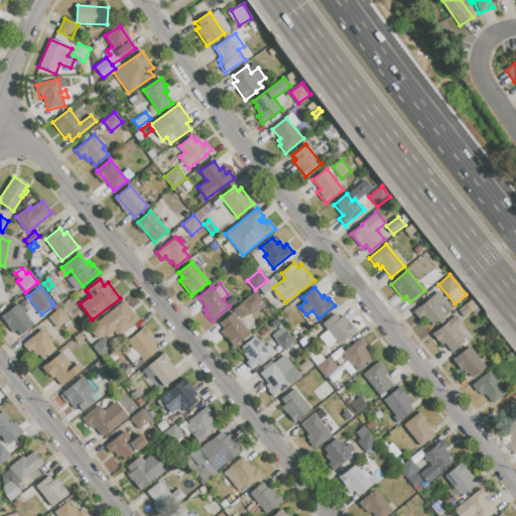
[(242,302),(255,291),(263,300),(262,301),(264,304),(252,314),(249,311),(242,302)]
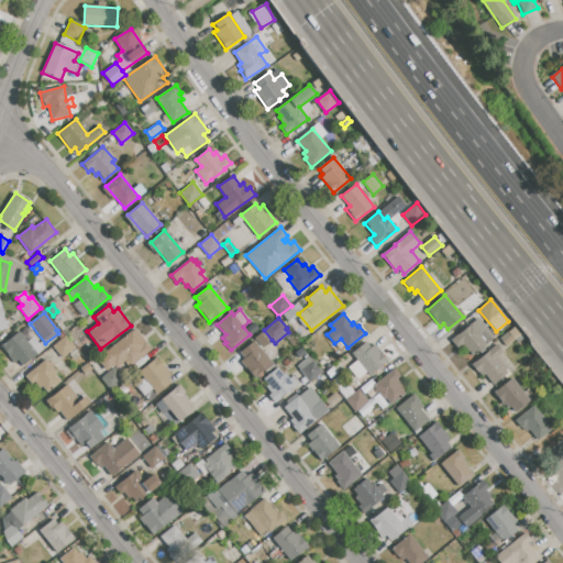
[(478,318),(495,338),(472,355),(467,350),(465,352),(461,345),(457,348),(451,340),(478,318)]
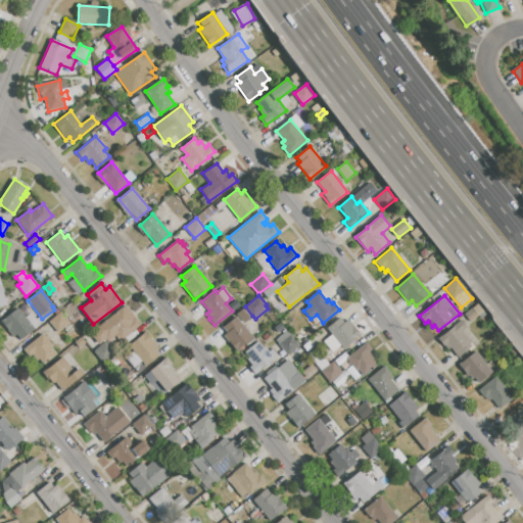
[(477,304),(486,315),(480,320),(478,317),(471,322),(464,315),(477,304)]
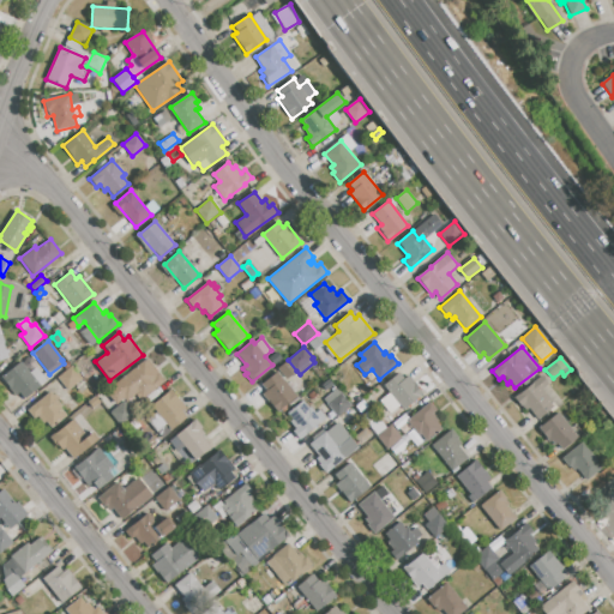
[(146,360),(164,381),(140,401),(136,393),(127,401),(125,397),(115,404),(106,392),(146,360)]
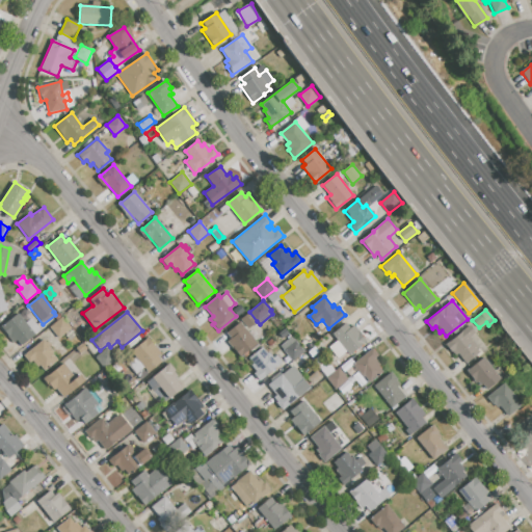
[(257,321),(247,328),(240,319),(249,312),(257,321)]
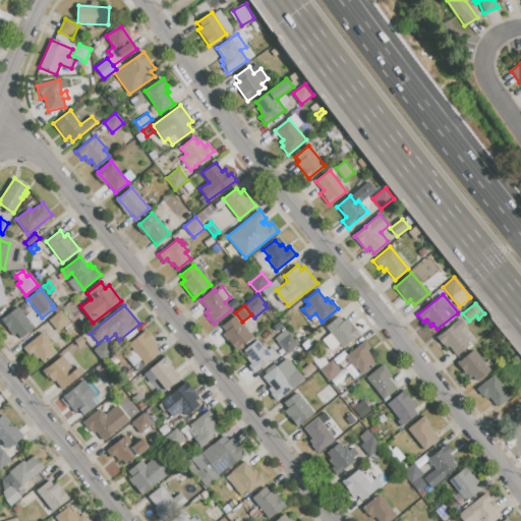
[(1,321),(5,317),(4,316),(17,306),(24,316),(31,311),(40,323),(20,338),(17,333),(13,336),(1,321)]
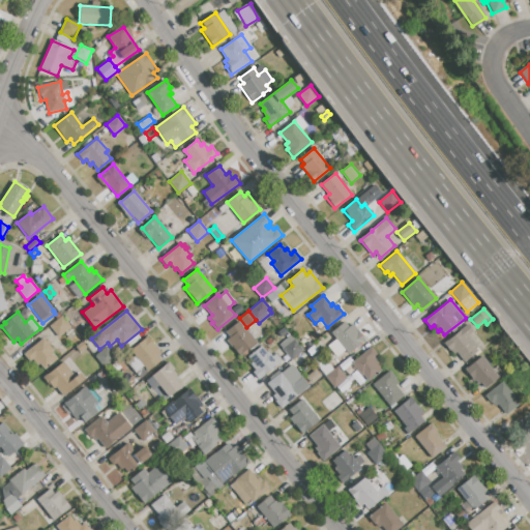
[(61,316),(75,333),(67,340),(62,332),(57,336),(49,325),(61,316)]
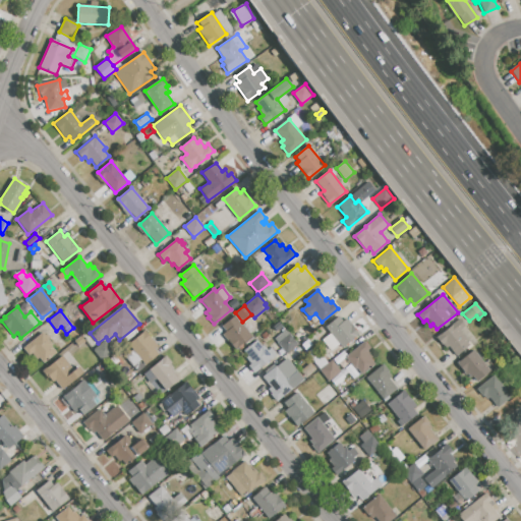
[(234,315),(251,337),(234,350),(222,335),(225,332),(221,326),(234,315)]
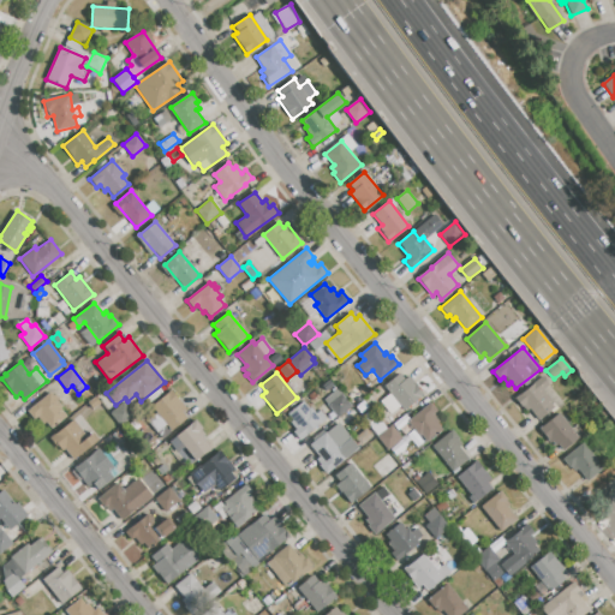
[(384,386),(400,374),(405,380),(410,376),(425,395),(405,412),(384,386)]
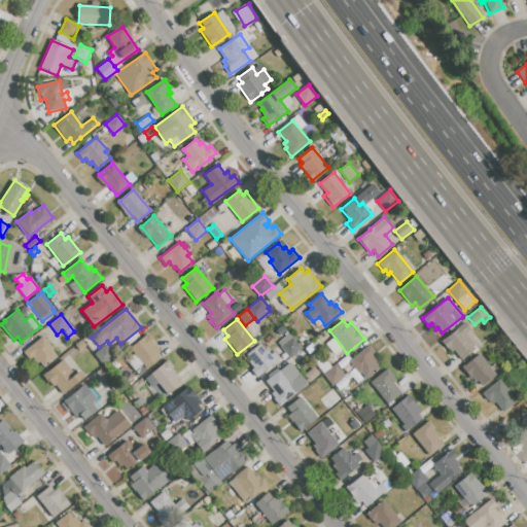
[(461,359),(454,350),(451,353),(441,341),(463,322),(483,346),(473,354),(471,351),(461,359)]
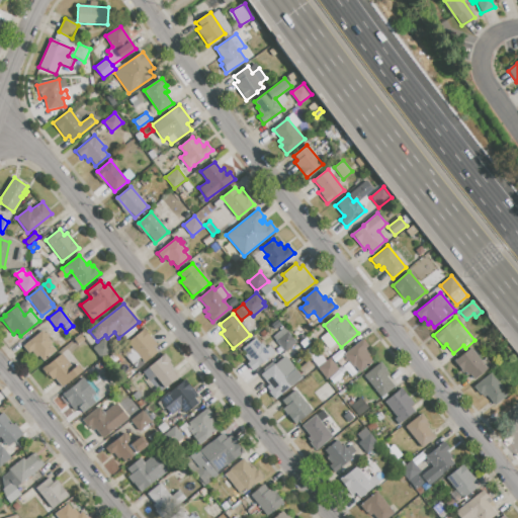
[(273,337),(284,328),(296,343),(285,351),(273,337)]
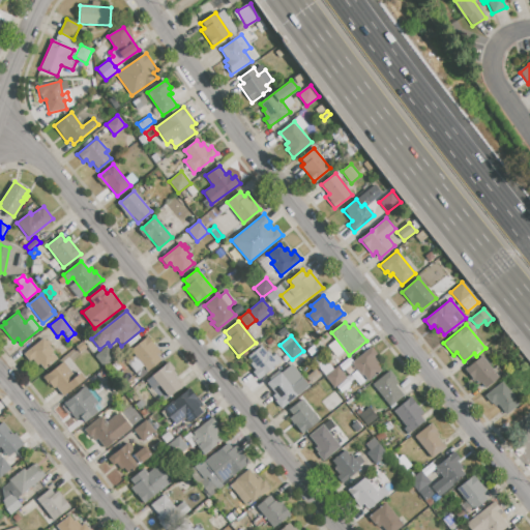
[(130,350),(148,336),(159,352),(156,354),(160,359),(147,371),(130,350)]
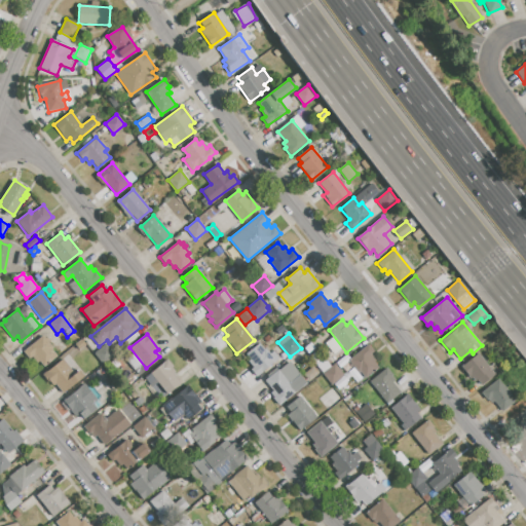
[(43,336),(53,348),(51,349),(58,357),(43,368),(38,362),(36,363),(31,357),(28,359),(22,351),(43,336)]
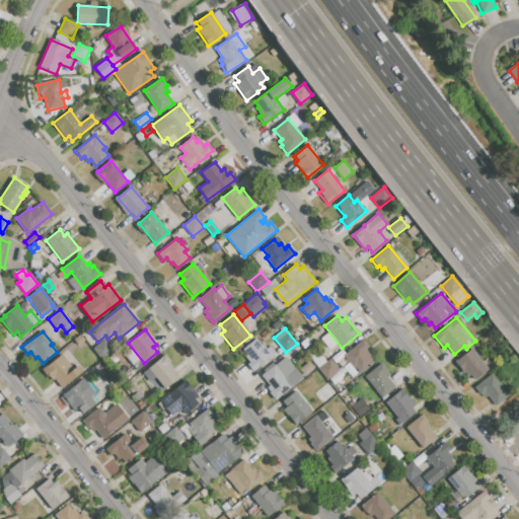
[(74,340),(80,335),(84,340),(78,345),(74,340)]
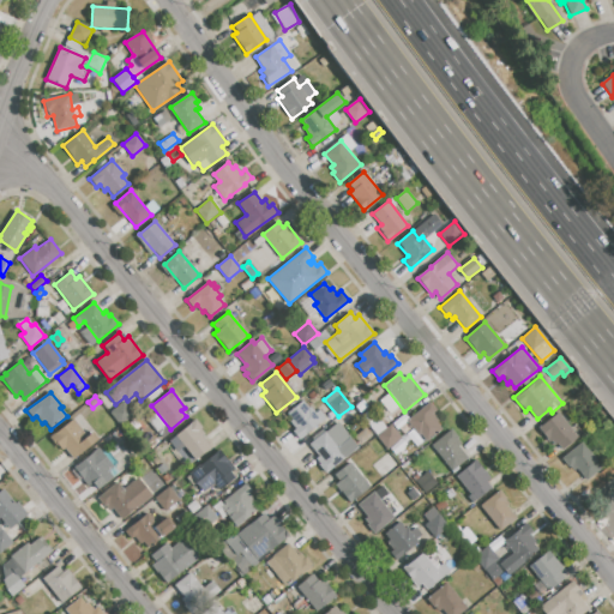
[(302,401),(307,408),(309,407),(314,413),(319,409),(326,419),(300,440),(292,431),(295,428),(289,421),(293,419),(287,413),(302,401)]
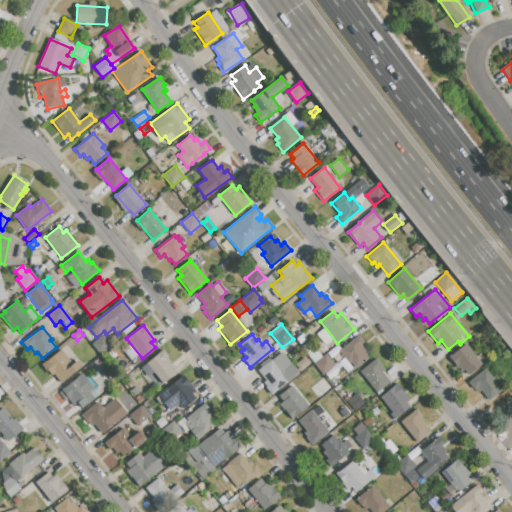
[(296,339),(302,334),(306,339),(300,344),(296,339)]
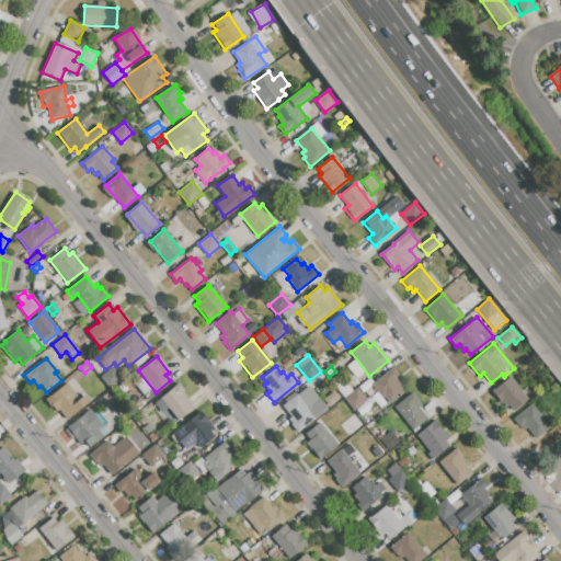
[(101,377),(114,367),(124,378),(110,389),(101,377)]
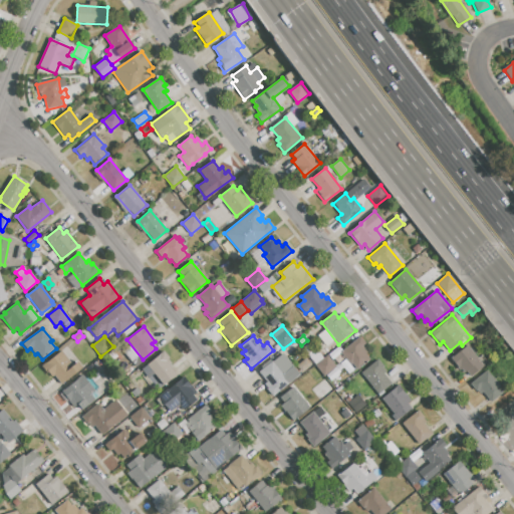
[(340,352),(360,336),(365,342),(362,345),(366,351),(364,352),(369,358),(357,368),(352,362),(350,364),(340,352)]
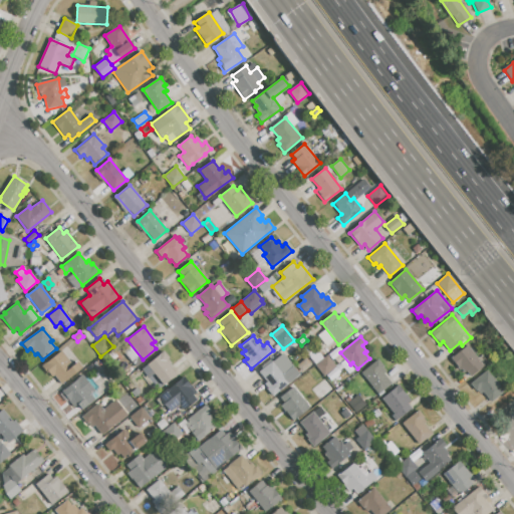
[(287,347),(294,341),(298,345),(291,351),(287,347)]
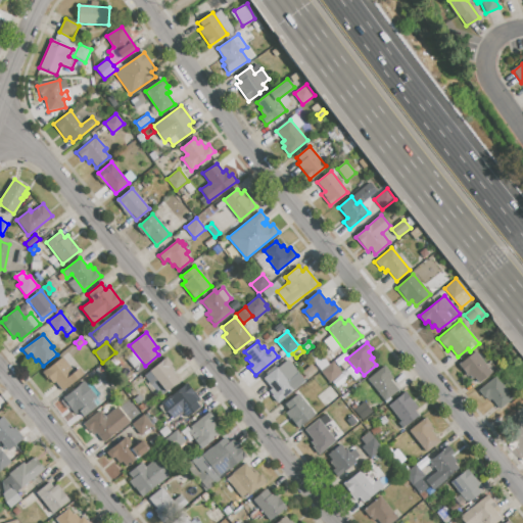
[(475,351),(491,372),(477,383),(473,378),(471,379),(459,365),(475,351)]
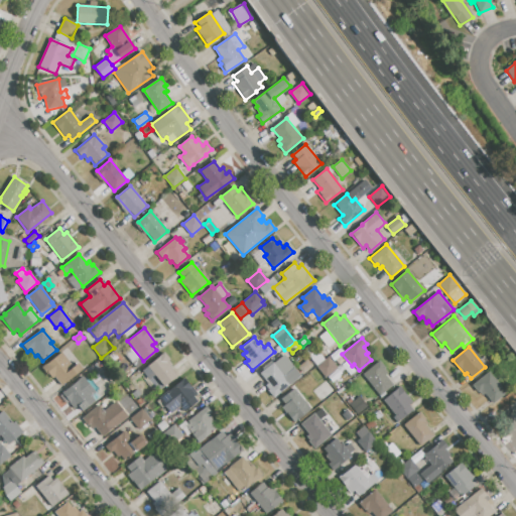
[(325,360),(316,366),(310,358),(317,352),(325,360)]
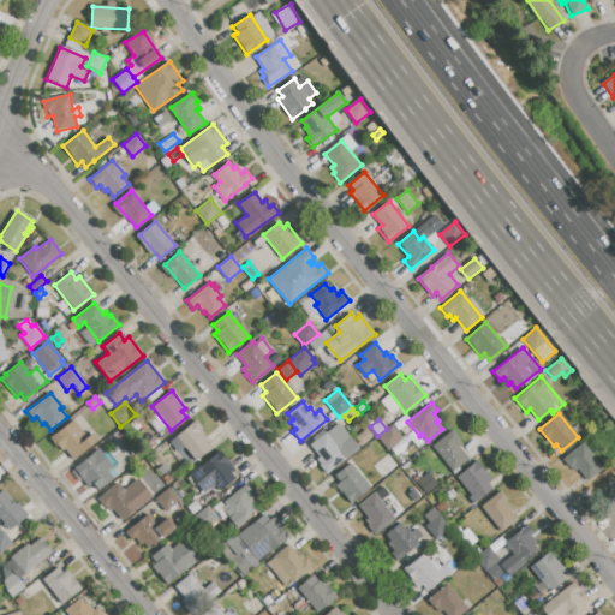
[(73,421),(84,434),(88,431),(89,434),(93,431),(100,440),(72,461),(64,449),(60,452),(49,439),(73,421)]
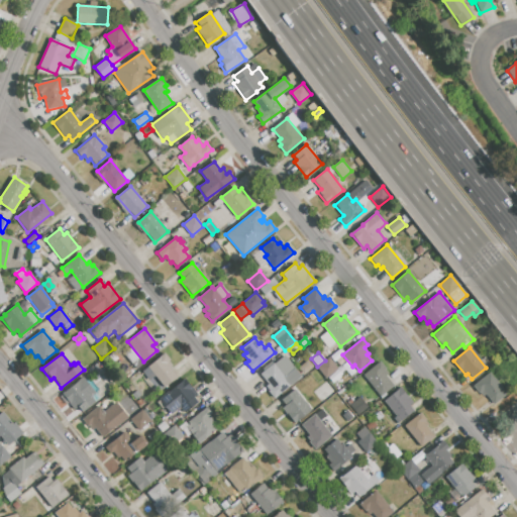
[(148,366),(165,353),(170,360),(169,362),(172,365),(170,367),(178,377),(165,387),(148,366)]
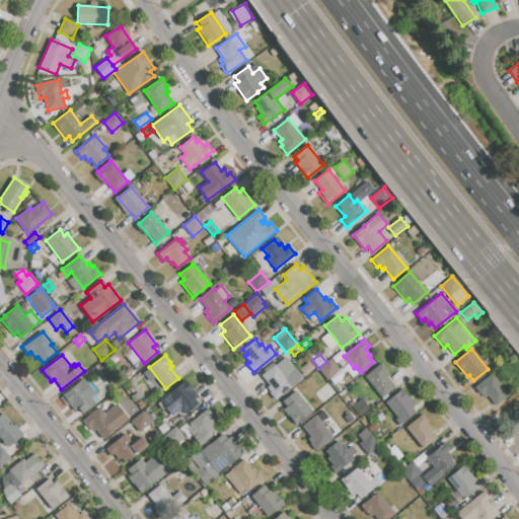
[(318,368),(326,362),(330,358),(340,370),(329,379),(327,380),(318,368)]
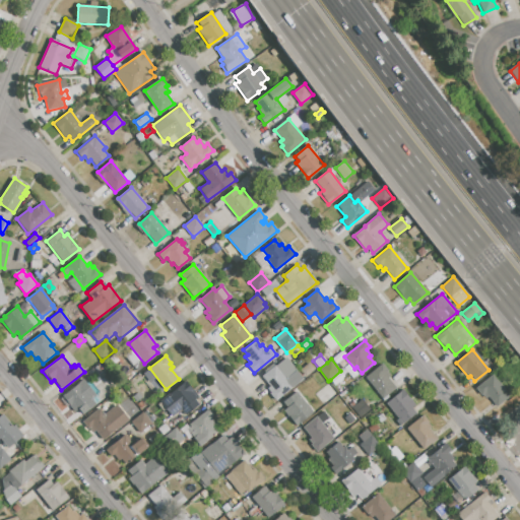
[(300,370),(309,363),(315,370),(306,377),(300,370)]
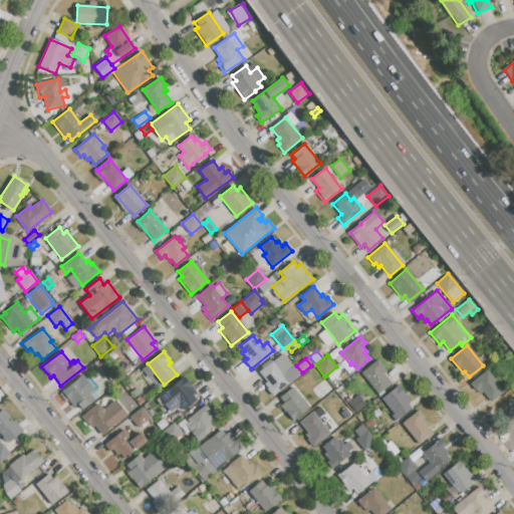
[(360,371),(377,358),(384,366),(382,367),(386,371),(383,373),(392,382),(383,390),(386,392),(380,396),(360,371)]
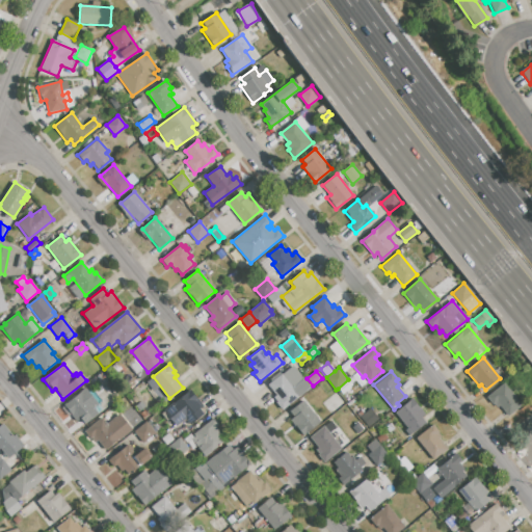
[(282,374),(292,388),(302,379),(310,388),(282,409),(275,402),(277,401),(274,397),(276,395),(268,386),(282,374)]
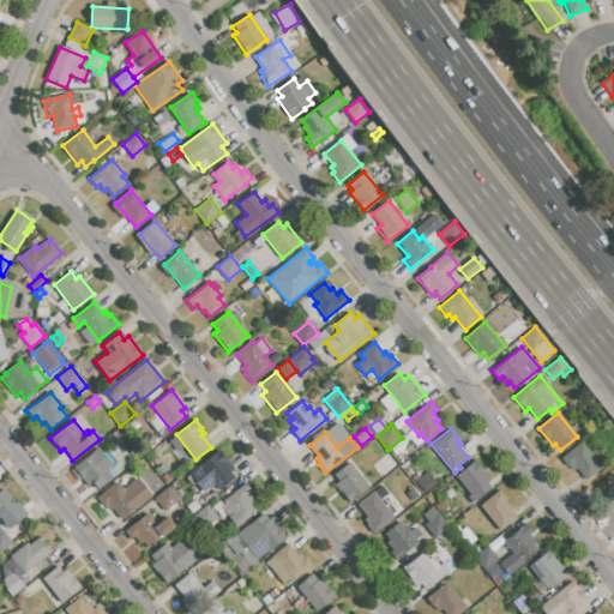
[(390,449),(402,438),(408,445),(395,455),(390,449)]
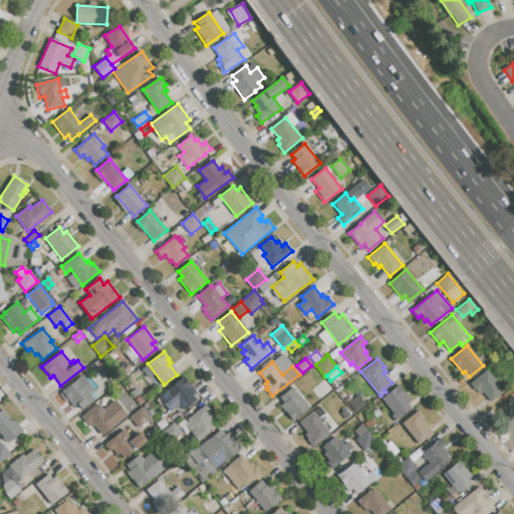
[(487,370),(504,391),(490,402),(483,393),(480,395),(477,391),(476,392),(470,384),(487,370)]
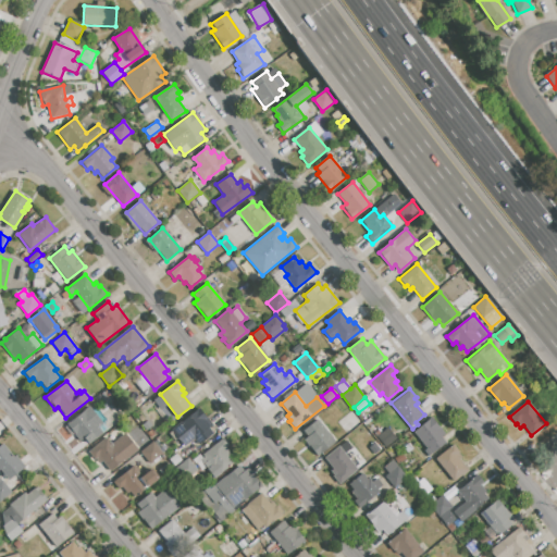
[(69,425),(75,420),(73,419),(90,406),(103,423),(98,428),(102,433),(88,444),(84,438),(81,441),(69,425)]
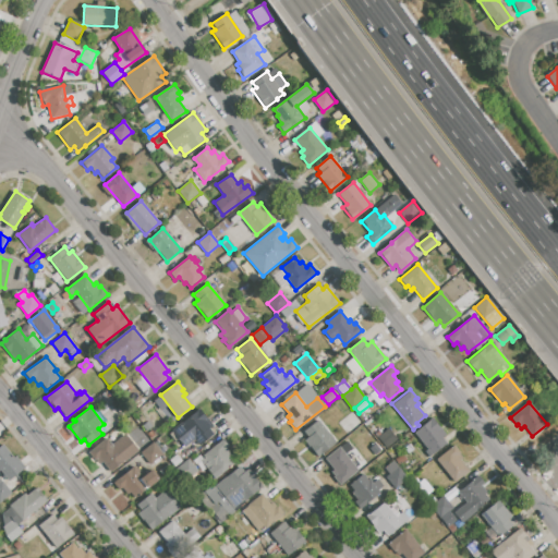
[(172,431),(201,409),(213,425),(208,427),(214,434),(198,445),(194,439),(184,447),(172,431)]
